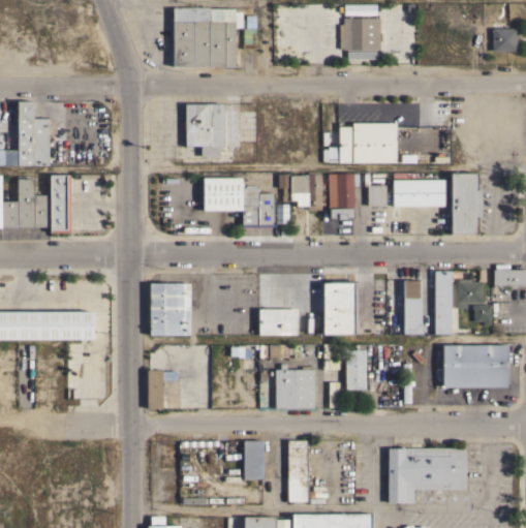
[(225,66),(174,66),(175,7),(211,7),(211,9),(225,9),(225,66)]
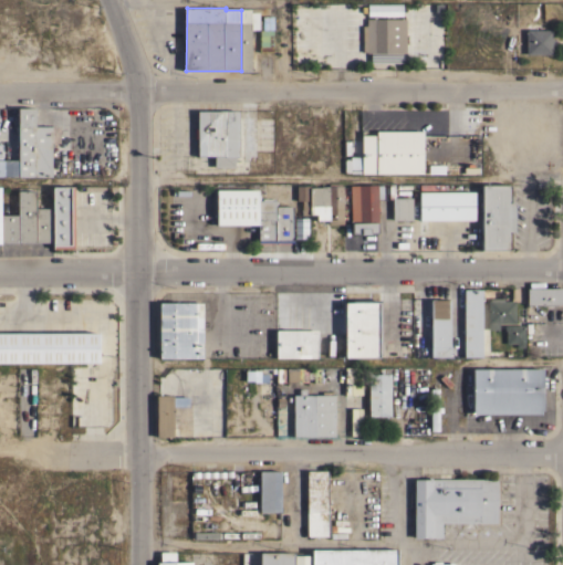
[(252,10),(252,13),(261,13),(261,30),(253,30),(253,72),(241,71),(241,10),(252,10)]
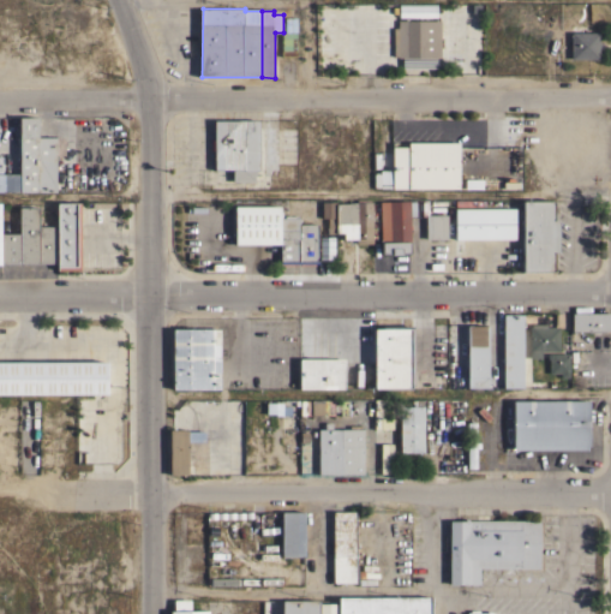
[(299,57),(283,57),(283,21),(287,21),(287,18),(299,18),(299,57)]
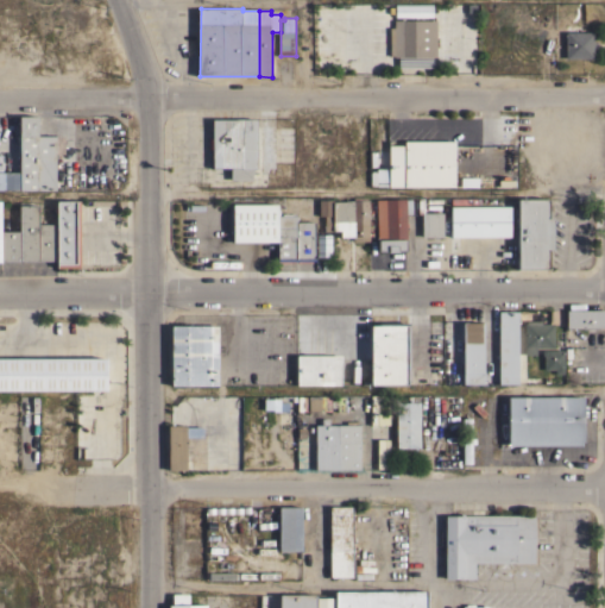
[(439,57),(396,58),(396,22),(438,22),(439,57)]
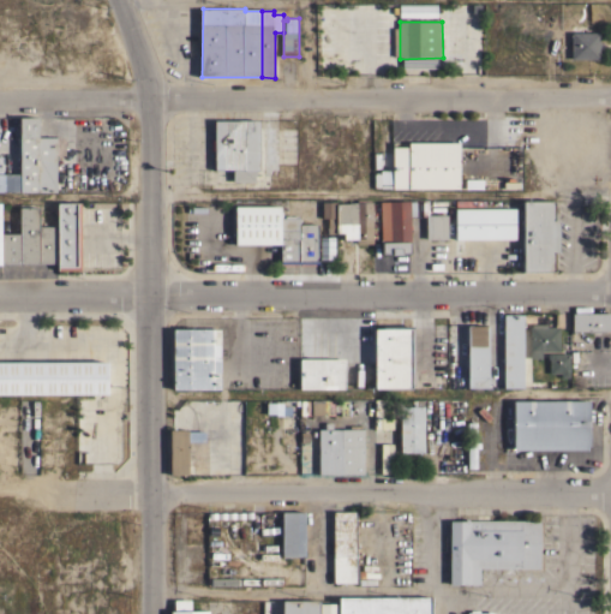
[(574,60),(574,33),(601,33),(601,42),(605,42),(605,49),(601,49),(601,60),(574,60)]
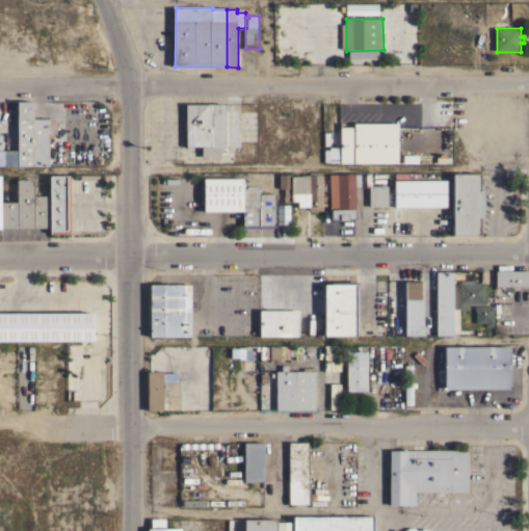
[(204,158),(203,148),(187,148),(187,131),(184,131),(184,121),(187,121),(187,105),(226,104),(226,148),(223,148),(221,158),(204,158)]
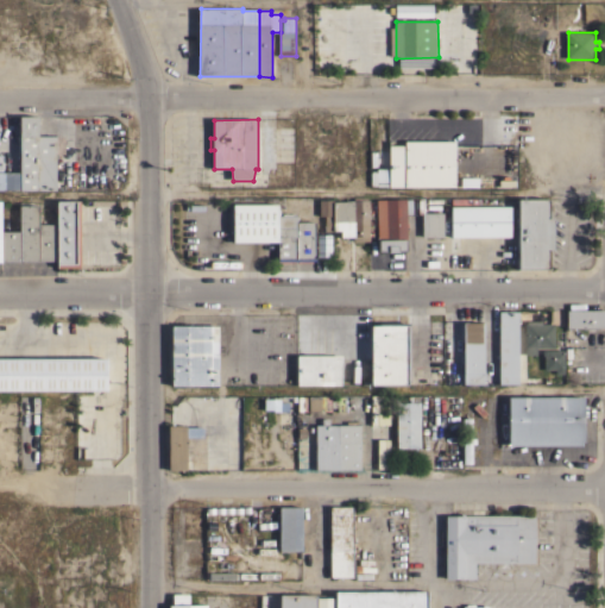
[(391,188),(391,146),(407,146),(407,142),(457,142),(457,187),(391,188)]
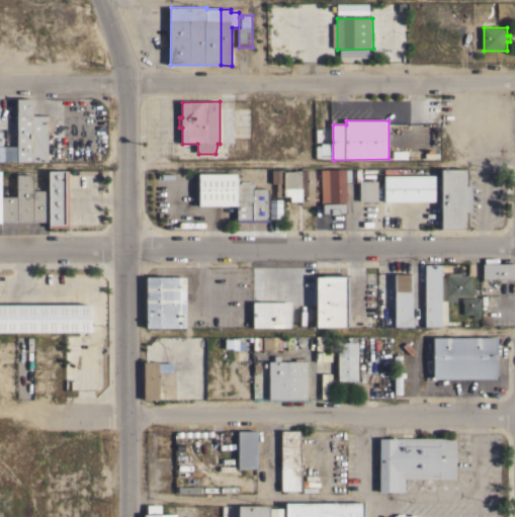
[(6,147),(18,147),(18,162),(0,162),(0,148),(6,148),(6,147)]
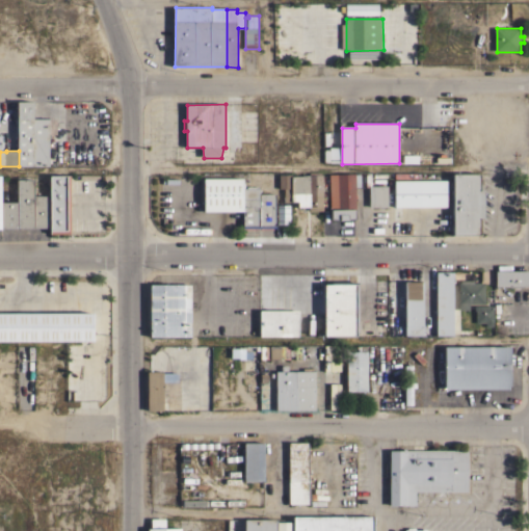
[(356,220),(348,220),(340,221),(340,220),(333,220),(331,175),(356,174),(358,210),(356,210),(356,220)]
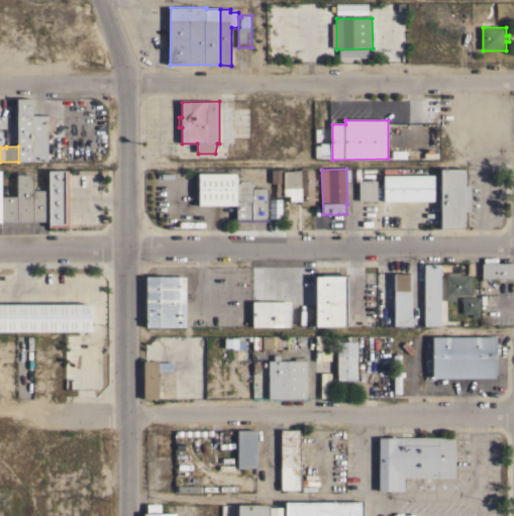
[(285,197),(278,198),(278,184),(273,184),(273,170),(284,170),(284,172),(285,196),(285,197)]
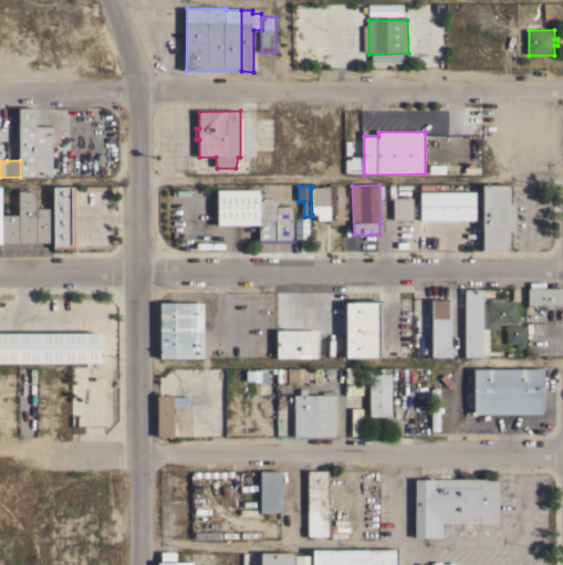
[(324,187),(345,186),(345,225),(331,225),(331,221),(324,221),(324,188),(324,187)]
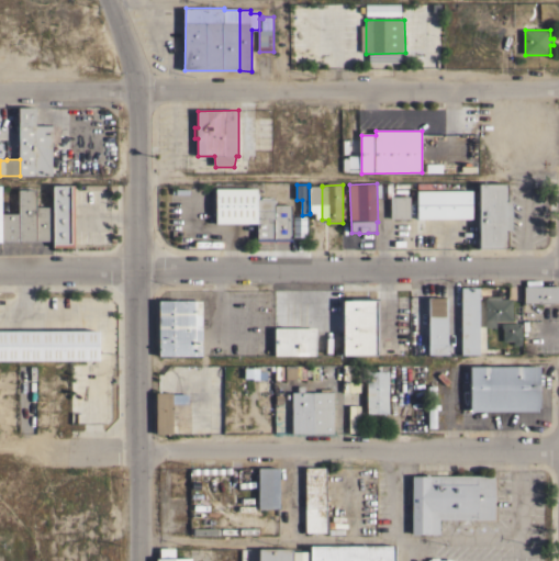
[(412,219),(392,219),(392,198),(388,198),(389,184),(393,184),(393,197),(412,197),(412,219)]
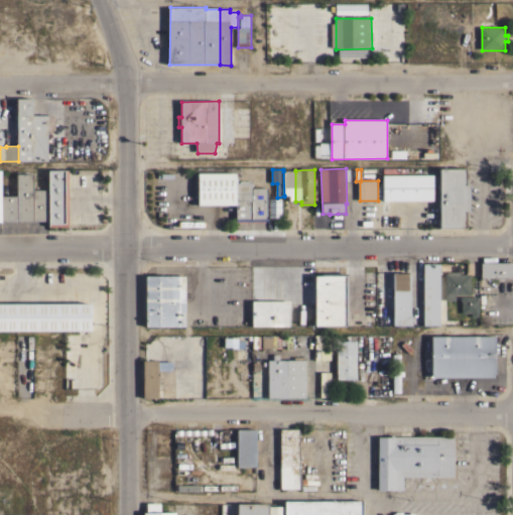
[(440,169),(468,169),(468,185),(471,185),(471,213),(467,213),(467,229),(441,229),(440,169)]
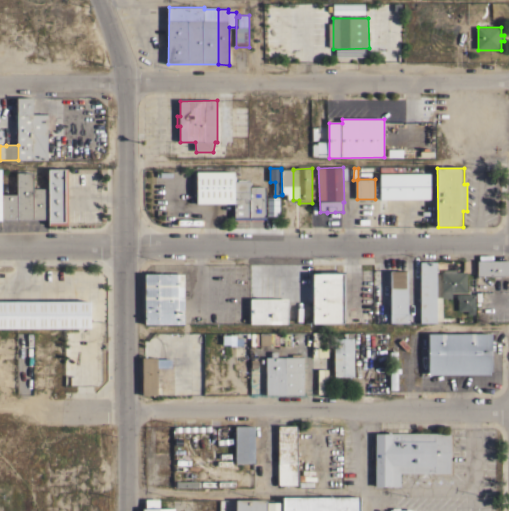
[(49,170),(69,169),(69,225),(49,225),(49,220),(49,188),(49,170)]
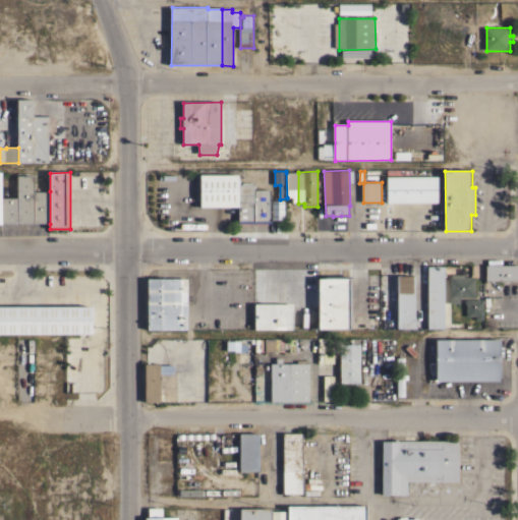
[(200,208),(200,199),(199,199),(199,198),(200,198),(200,185),(198,185),(198,183),(200,183),(200,175),(207,175),(207,173),(214,173),(214,175),(238,175),(238,179),(240,208),(200,208)]
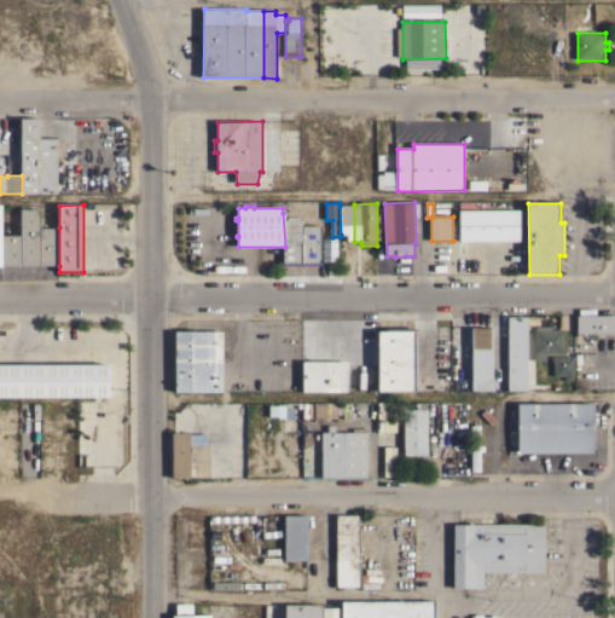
[(340,206),(354,206),(354,242),(348,242),(348,235),(341,235),(340,206)]
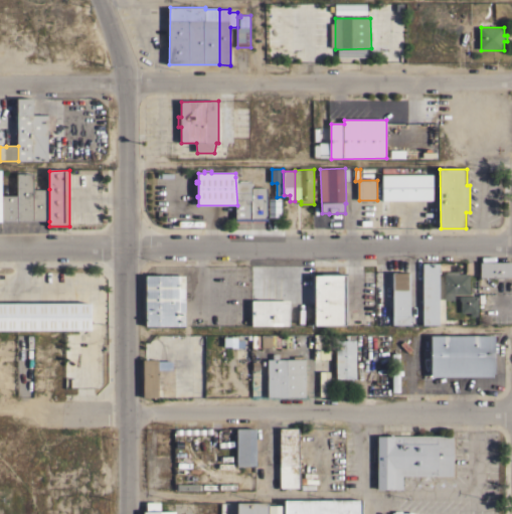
[(18,174),(34,174),(34,189),(34,221),(18,221),(18,196),(18,174)]
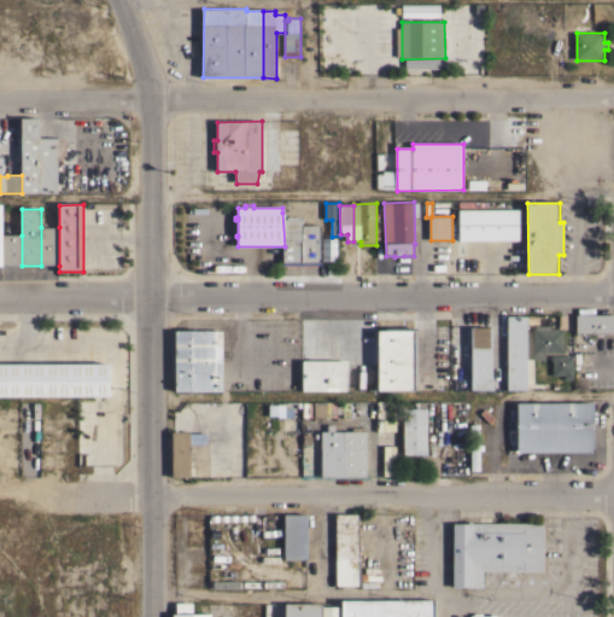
[(460,242),(460,210),(520,210),(521,242),(460,242)]
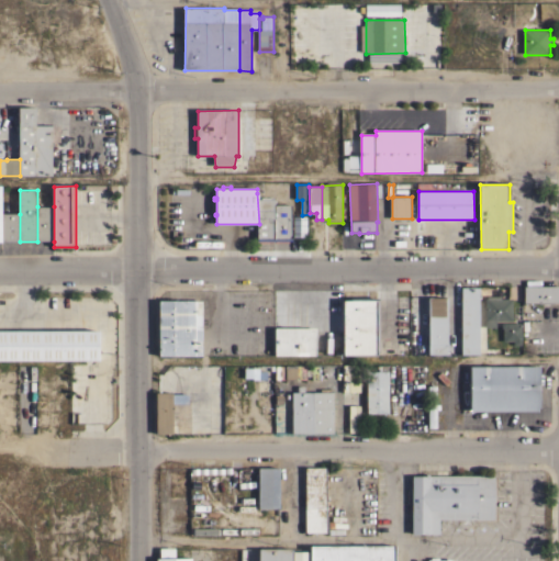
[(257,193),(260,193),(260,200),(263,200),(263,198),(271,198),(272,200),(276,200),(276,205),(275,242),(259,242),(259,224),(257,193)]
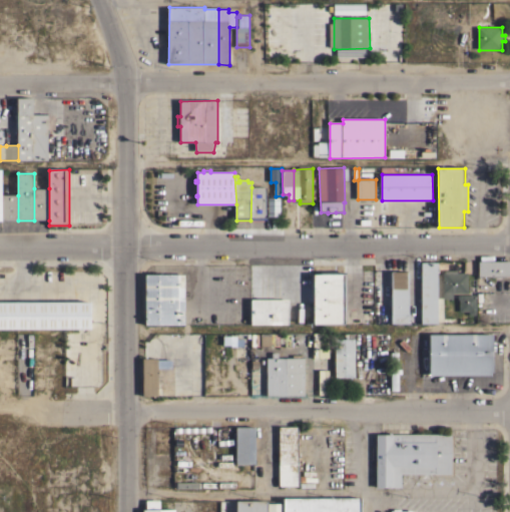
[(268,187),(268,220),(250,220),(251,187),(268,187)]
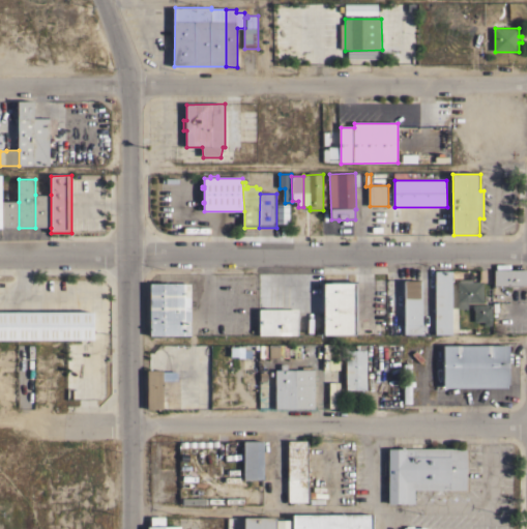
[(51,195),(51,228),(35,228),(35,195),(51,195)]
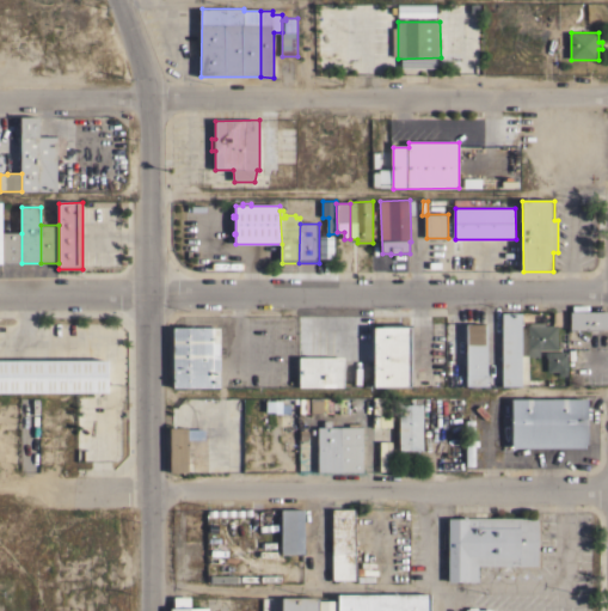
[(22,233),(22,263),(4,263),(4,233),(22,233)]
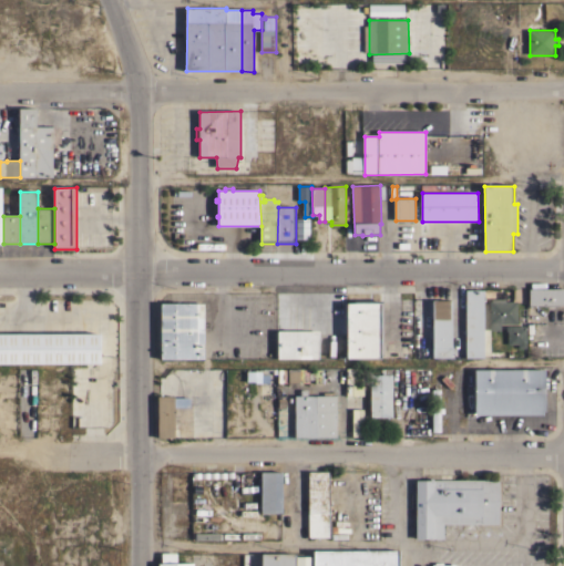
[(310,239),(297,240),(297,219),(310,219),(310,239)]
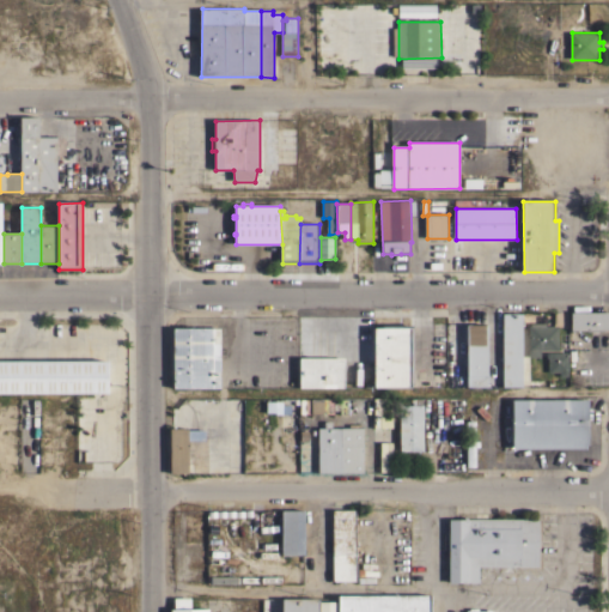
[(608,332),(572,332),(572,313),(608,313),(608,332)]
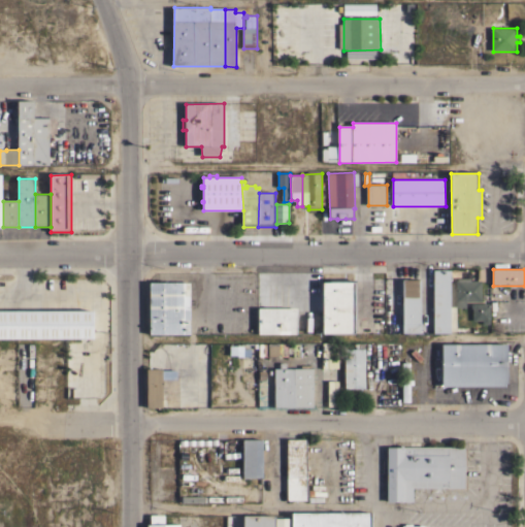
[(452,333),(435,333),(435,270),(451,270),(452,333)]
